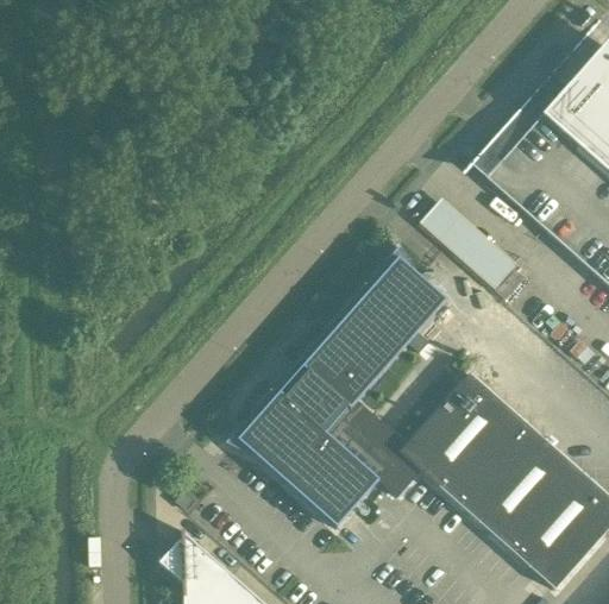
[(608,285),(608,49),(603,44),(485,177),(608,285)]
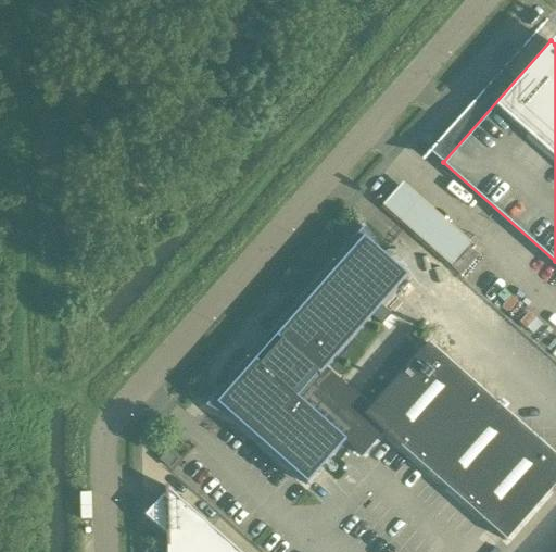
[(506,538),(555,481),(555,452),(428,339),(370,404),(326,364),(406,273),(382,251),(365,224),(364,224),(270,329),(280,339),(273,347),(268,343),(263,350),(267,354),(260,362),(250,353),(205,404),(235,418),(306,481),(344,438),(362,453),(383,428),(506,538)]
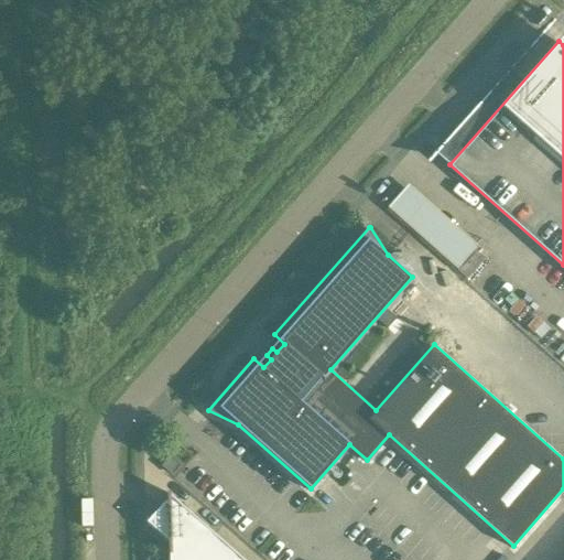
[(457,267),(467,276),(486,256),(476,247),(457,267)]
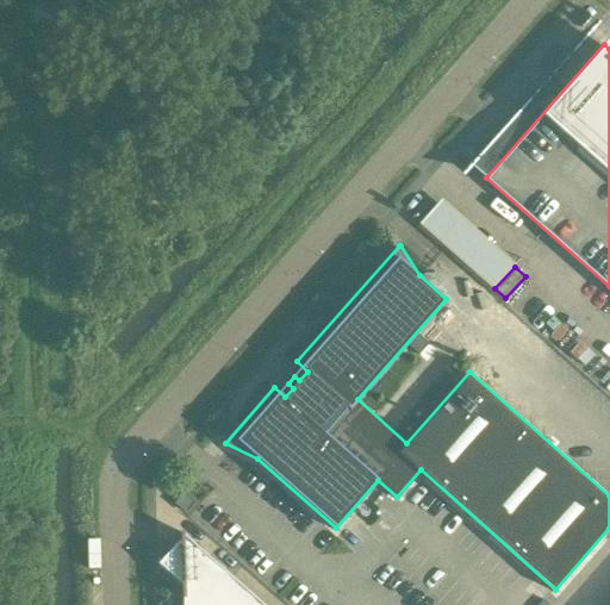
[(187,510),(197,499),(186,490),(176,500),(187,510)]
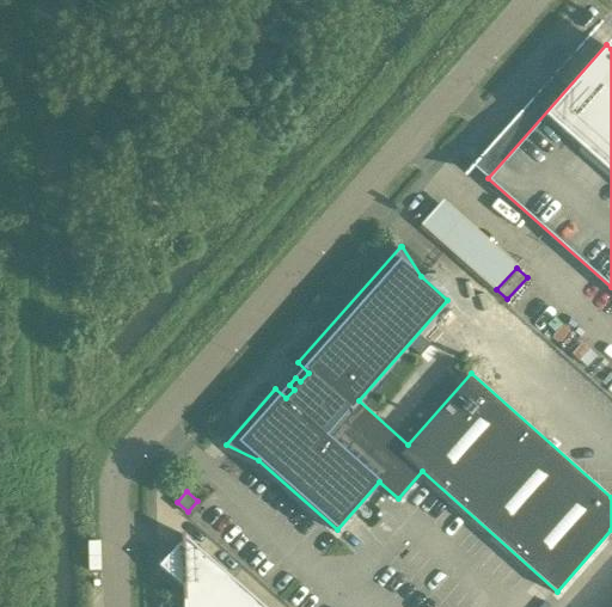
[(263,606),(226,574),(222,580),(185,549),(184,532),(182,532),(182,544),(181,544),(160,564),(183,584),(183,606),(263,606)]
